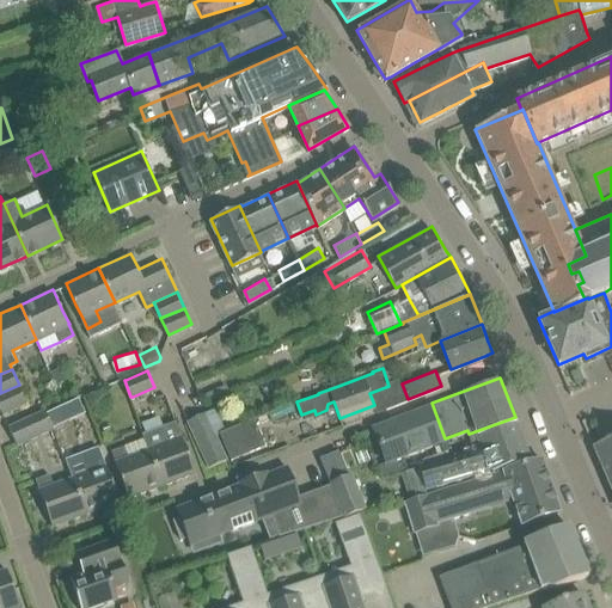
[(19,385),(0,393),(0,406),(2,412),(26,401),(19,385)]
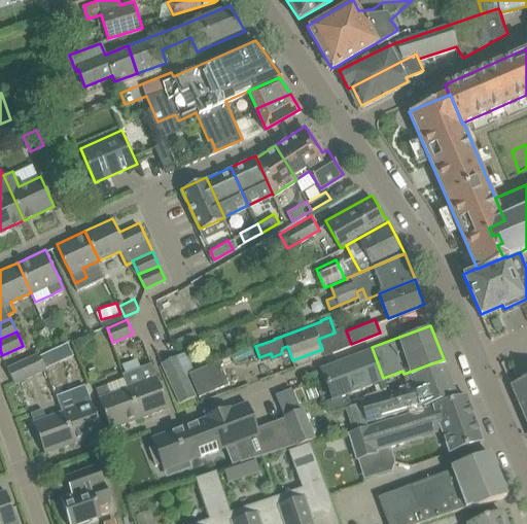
[(372,347),(321,367),(334,396),(325,399),(329,411),(344,406),(341,394),(383,378),(372,347)]
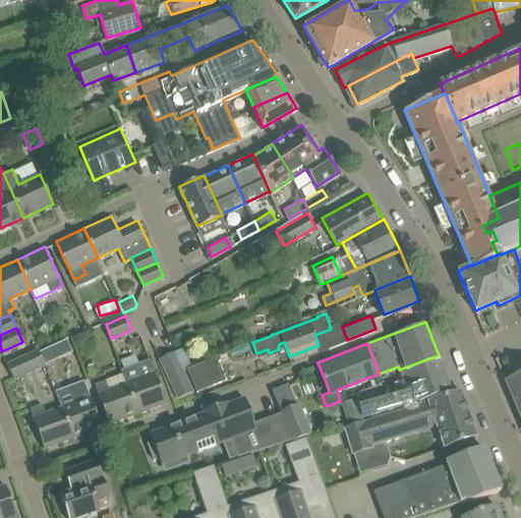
[(39,348),(29,353),(7,362),(14,378),(45,363),(39,348)]
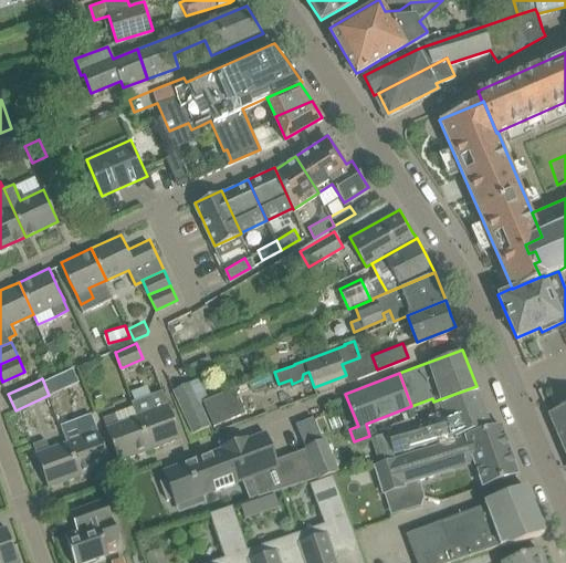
[(210,424),(200,402),(190,381),(174,388),(194,431),(210,424)]
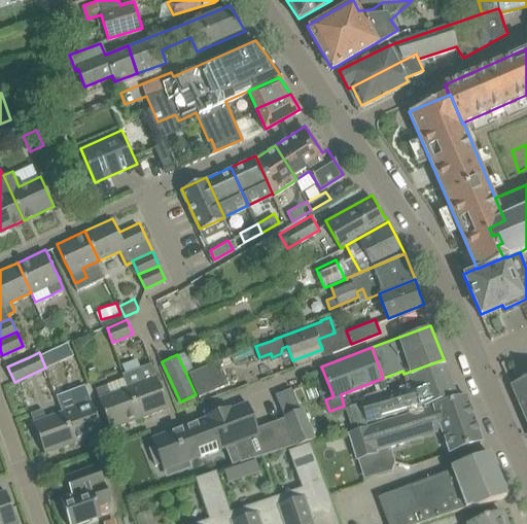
[(189,372),(199,395),(229,382),(218,359),(189,372)]
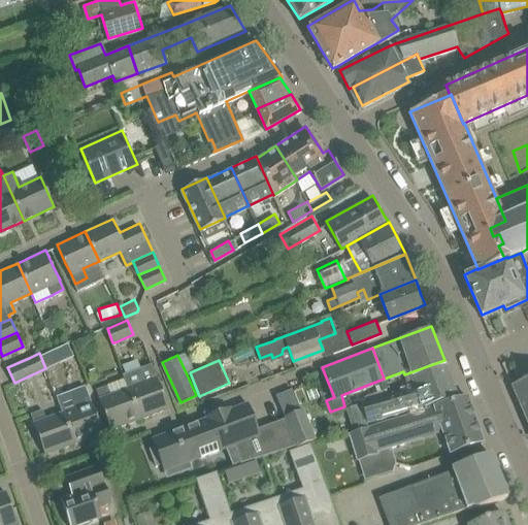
[(444,360),(404,374),(408,386),(415,384),(416,388),(390,395),(368,400),(362,402),(366,414),(368,420),(374,418),(422,404),(423,406),(458,394),(444,360)]
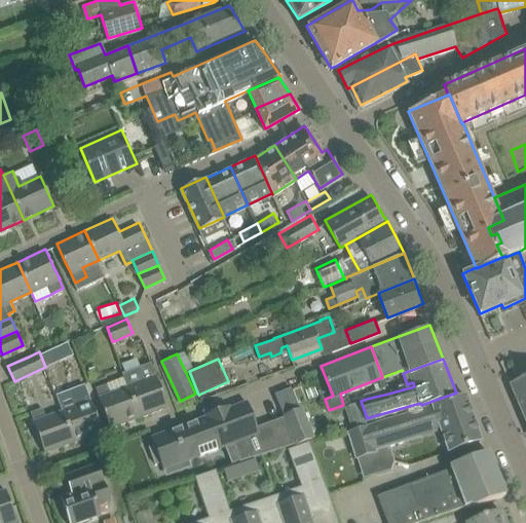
[(168,405),(156,374),(155,374),(150,361),(122,372),(123,375),(127,384),(139,416),(168,405)]
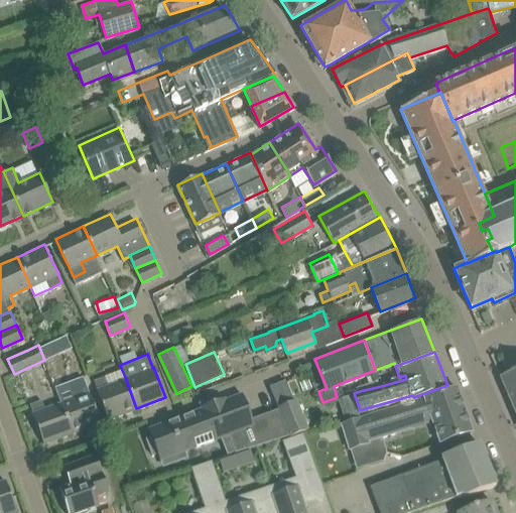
[(507,372),(500,375),(511,402),(515,399),(515,356),(503,362),(507,372)]
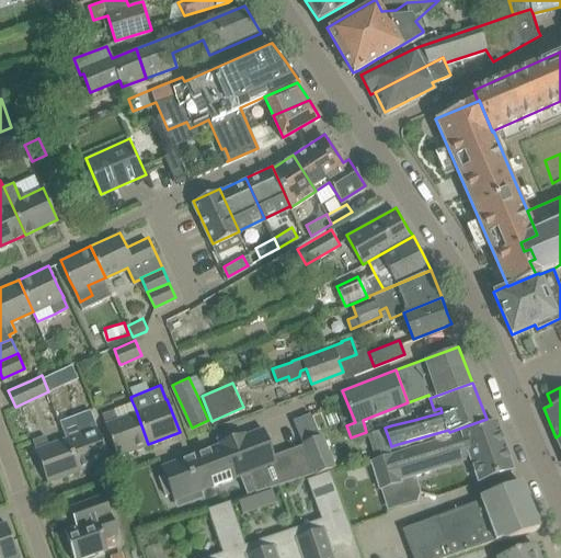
[(136,410),(132,400),(103,411),(106,422),(105,422),(110,434),(117,455),(148,444),(136,410)]
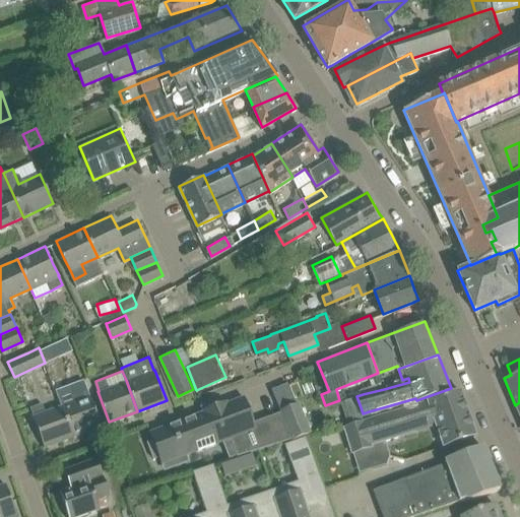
[(297,381),(289,384),(294,396),(302,392),(297,381)]
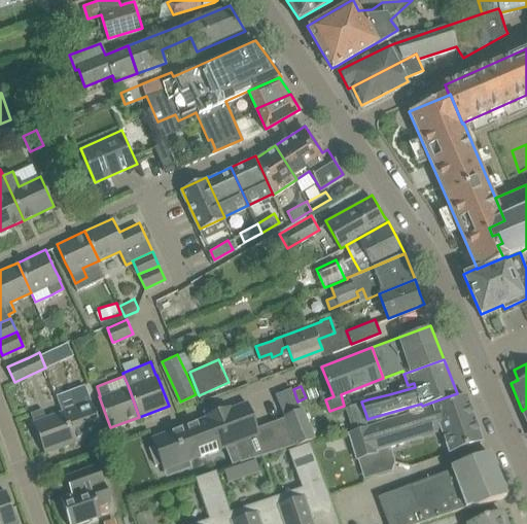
[(386,386),(353,398),(355,404),(361,402),(367,399),(389,394),(386,386)]
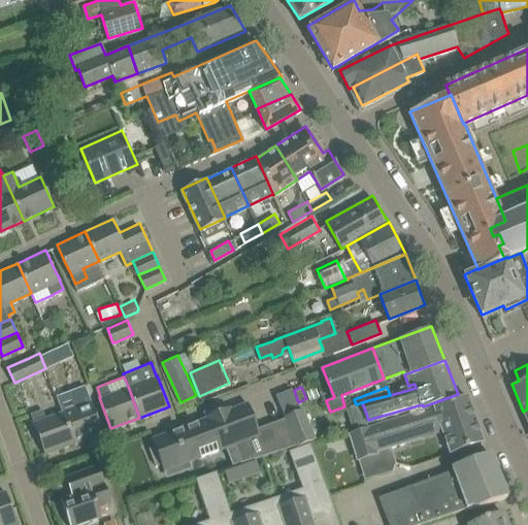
[(79,404),(62,411),(74,441),(103,431),(96,412),(92,400),(91,400),(88,391),(75,395),(79,404)]
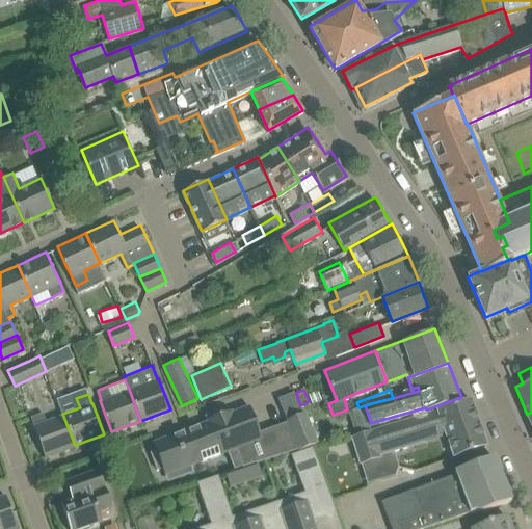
[(361,461),(362,461),(380,455),(380,453),(407,445),(446,432),(453,454),(486,443),(471,398),(437,410),(352,435),(361,461)]
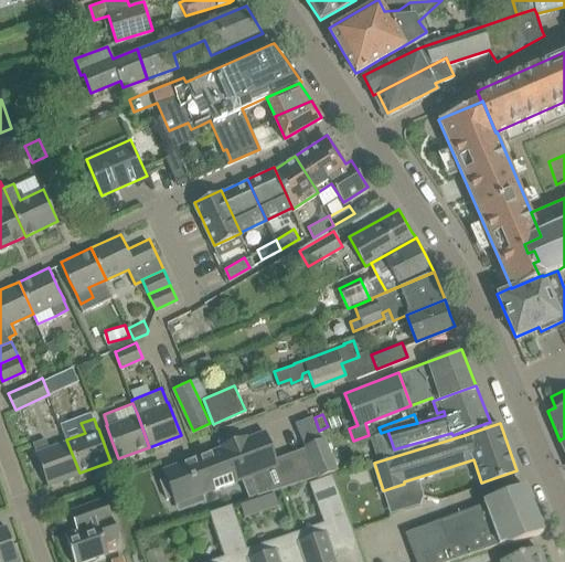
[(317,475),(305,446),(276,457),(266,431),(246,437),(245,435),(221,444),(222,447),(162,469),(166,477),(160,479),(168,497),(172,495),(173,496),(176,502),(203,491),(249,474),(257,494),(317,475)]
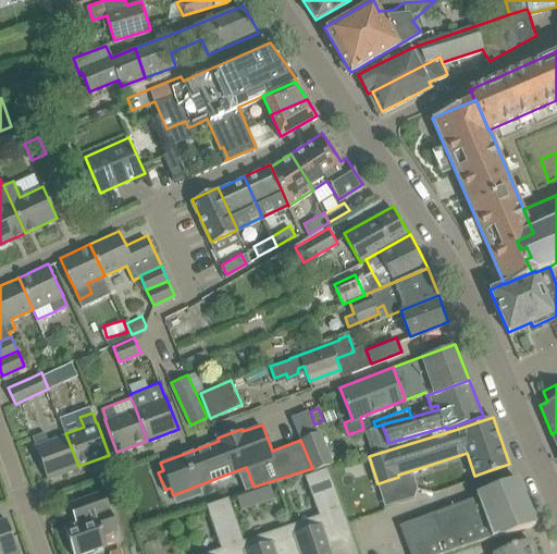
[(372,441),(386,436),(382,425),(375,427),(369,429),(372,441)]
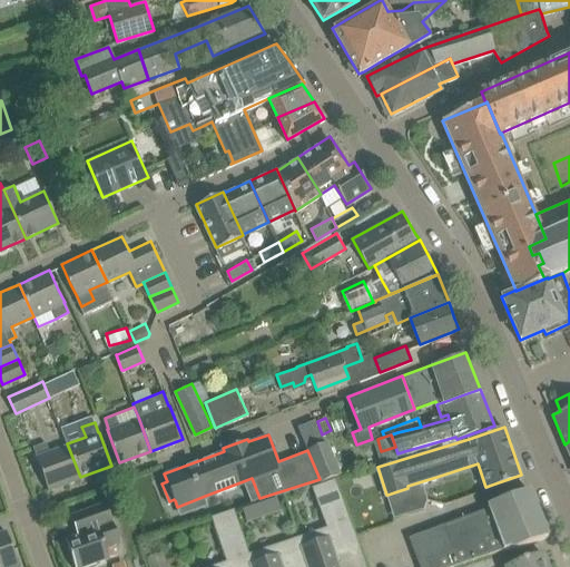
[(80,477),(67,443),(50,450),(47,440),(33,445),(37,455),(36,456),(48,489),(80,477)]
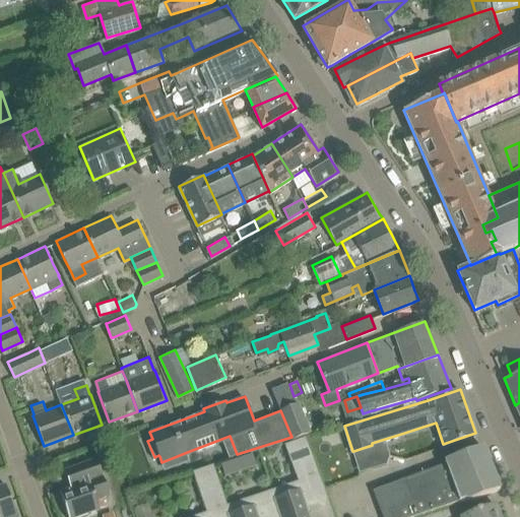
[(280,408),(280,410),(291,439),(311,431),(299,401),(280,408)]
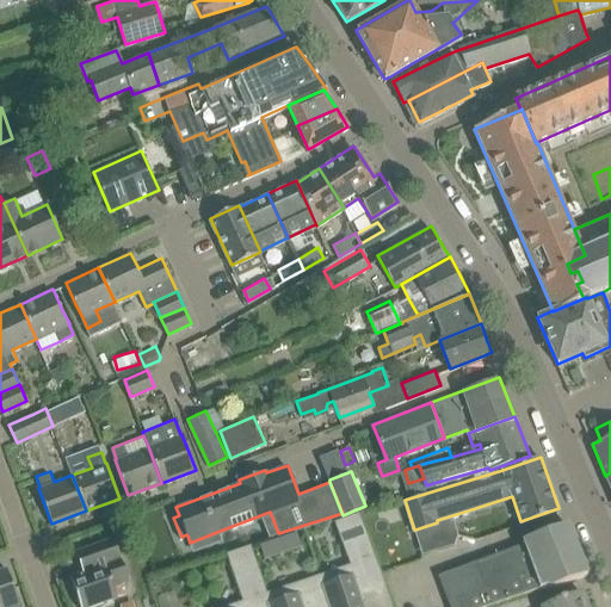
[(351,563),(319,574),(329,606),(363,606),(359,593),(386,583),(359,511),(334,519),(351,563)]
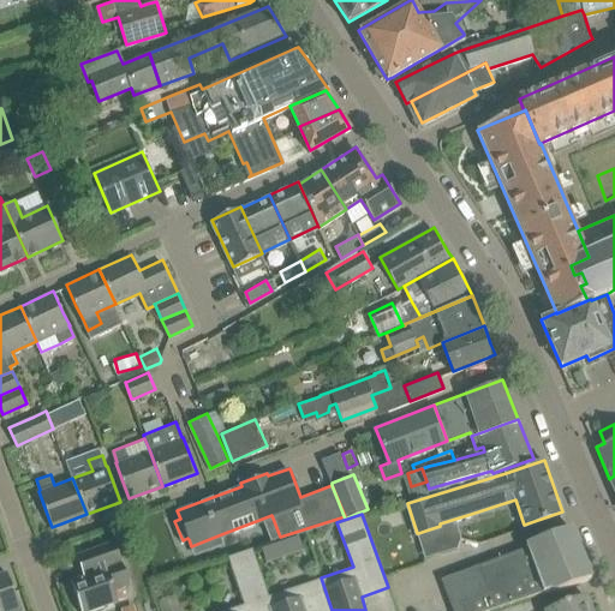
[(556,589),(592,576),(571,526),(527,543),(529,546),(441,577),(452,610),(482,610),(550,588),(556,589)]
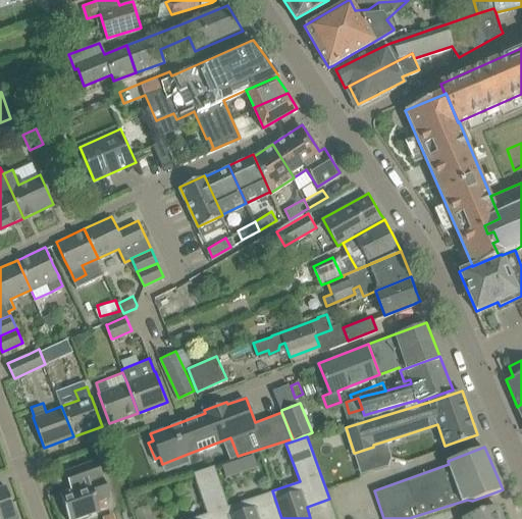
[(254,454),(242,458),(246,469),(257,465),(254,454)]
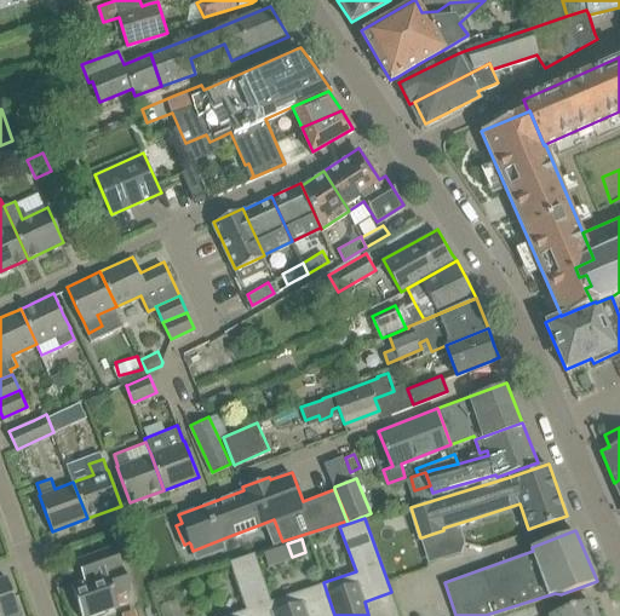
[(78,559),(85,580),(72,586),(81,615),(89,615),(126,603),(122,592),(132,588),(116,545),(78,559)]
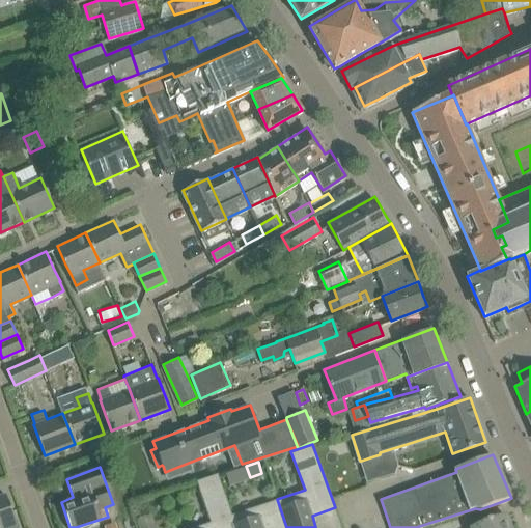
[(235,527),(231,515),(232,513),(218,473),(197,479),(212,521),(190,527),(235,527)]
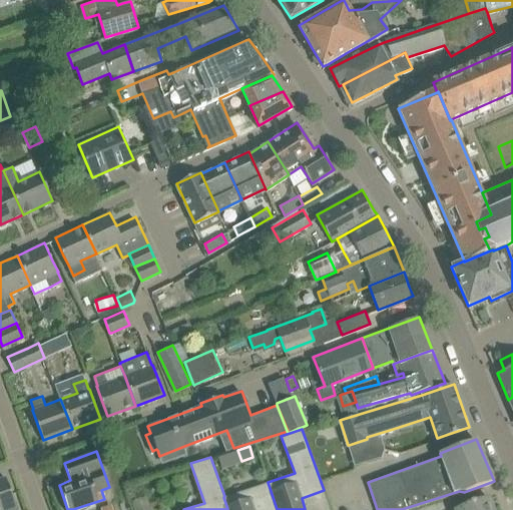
[(6,476),(0,477),(0,509),(9,509),(17,506),(6,476)]
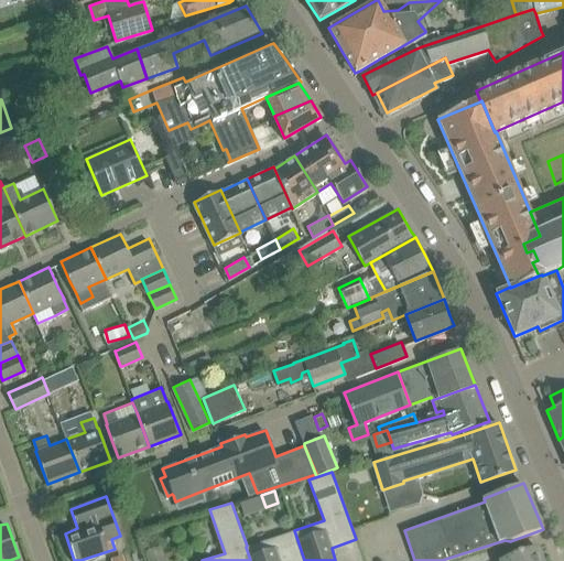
[(304,560),(294,530),(247,546),(246,547),(250,560),(304,560)]
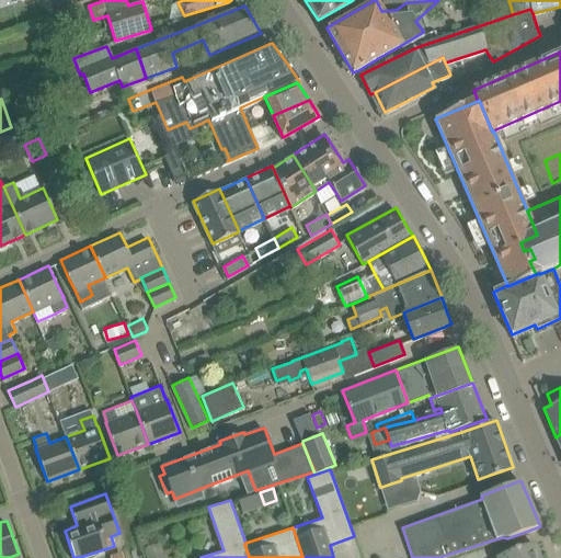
[(497,556),(497,557),(539,557),(534,543),(497,556)]
